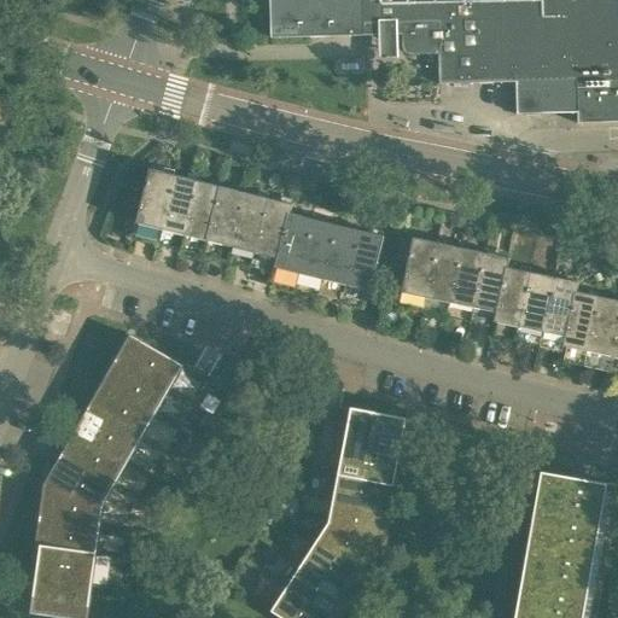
[(617,0),(269,0),(270,38),(385,35),(402,35),(403,50),(410,54),(437,53),(438,85),(491,82),(491,112),(552,111),(552,124),(617,122),(617,0)]
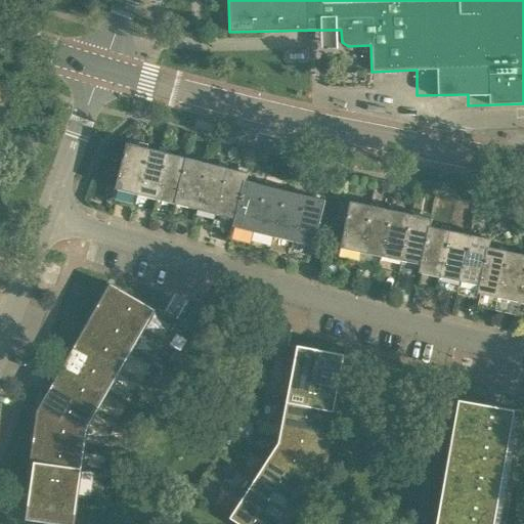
[(115,189),(136,194),(146,148),(126,143),(115,189)]
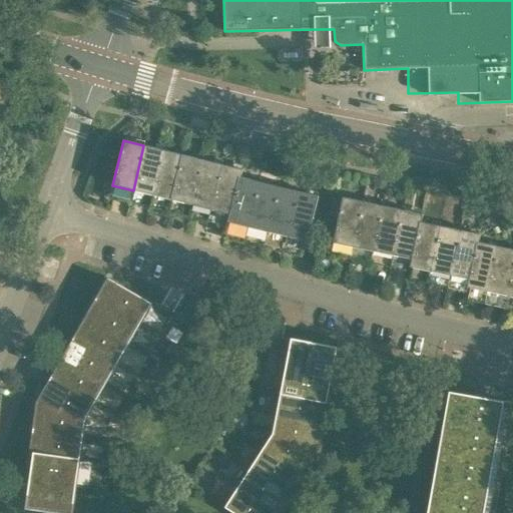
[(133,190),(152,195),(163,149),(143,145),(133,190)]
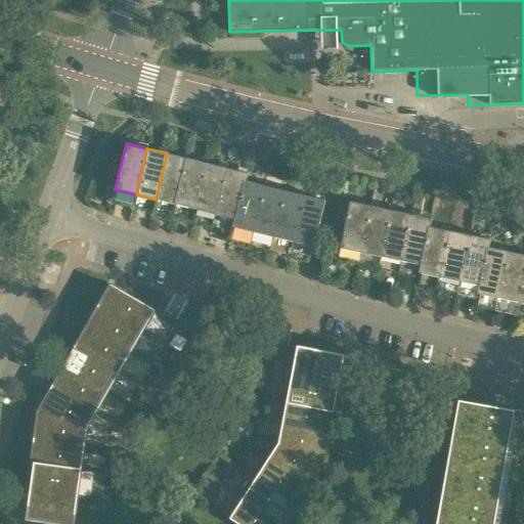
[(156,200),(175,204),(186,158),(167,153),(156,200)]
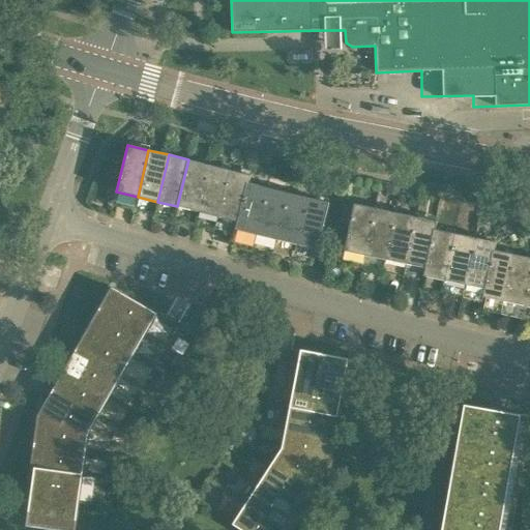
[(177,206),(198,211),(209,165),(188,159),(177,206)]
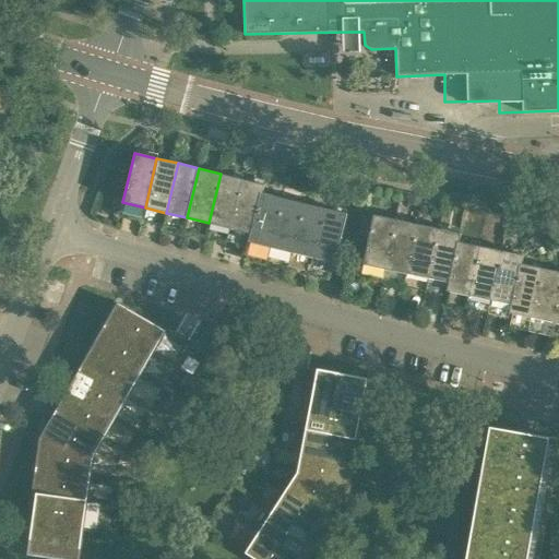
[(209,223),(230,228),(242,179),(221,174),(209,223)]
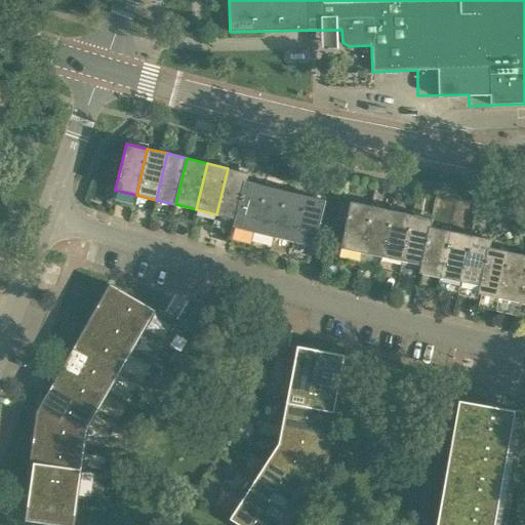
[(216,214),(235,218),(236,219),(245,180),(246,182),(248,173),(228,168),(216,214)]
